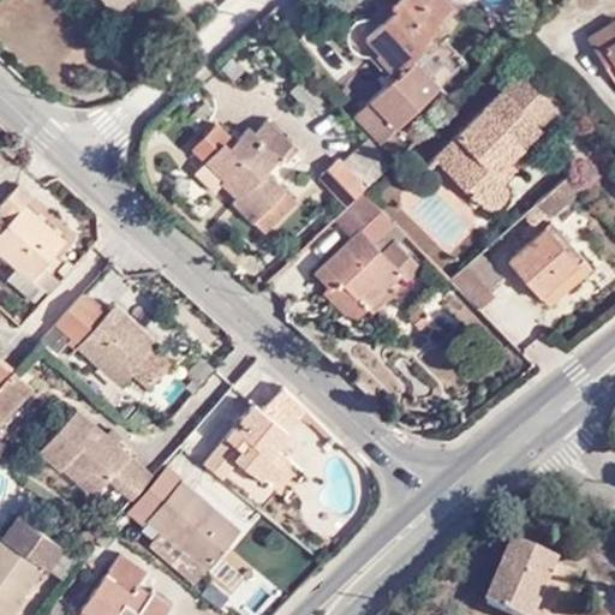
[(363,42),(395,77),(410,65),(424,52),(422,48),(454,16),(446,7),(452,0),(398,0),(388,11),(393,16),(363,42)]
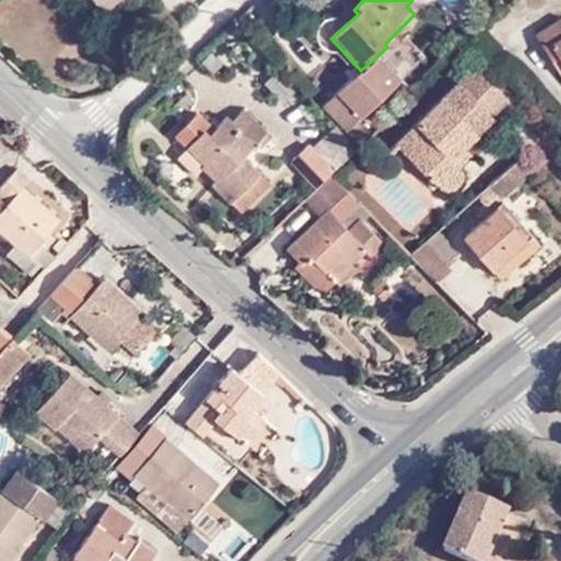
[(560,59),(560,16),(560,15),(533,34),(552,66),(560,59)]
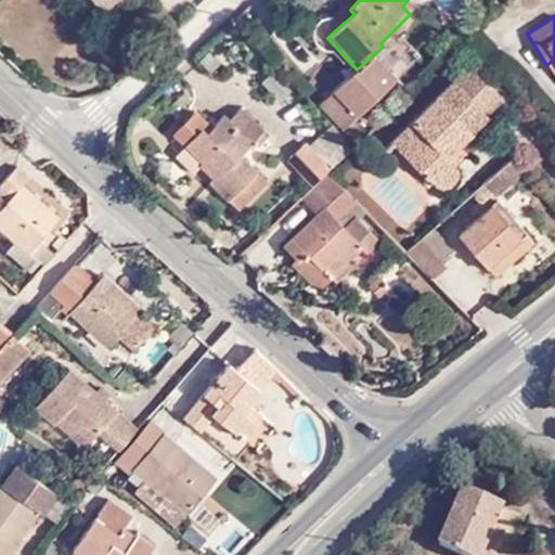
[(383,42),(399,69),(418,56),(402,30),(383,42)]
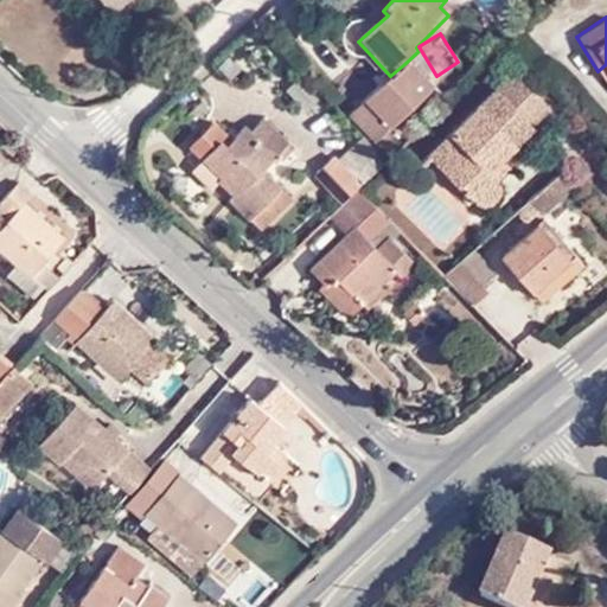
[(381,84),(353,110),(381,139),(432,93),(404,64),(390,76),(381,84)]
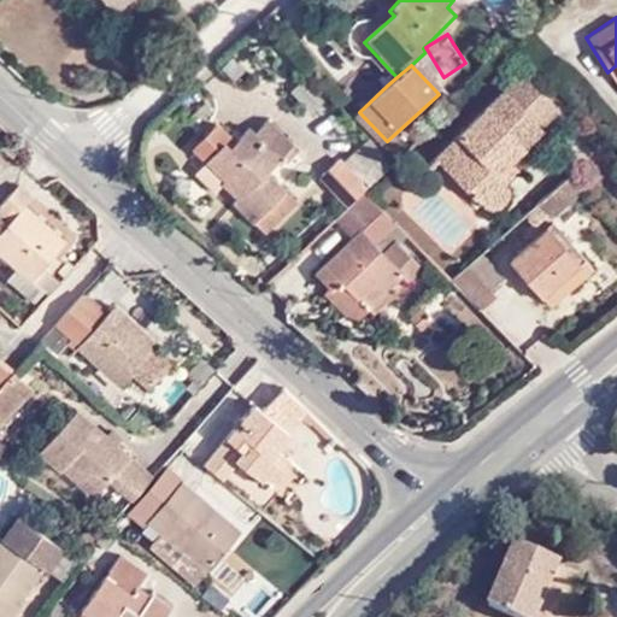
[(505,206),(500,193),(491,182),(536,139),(553,123),(511,83),(428,164),(479,218),(492,218),(505,206)]
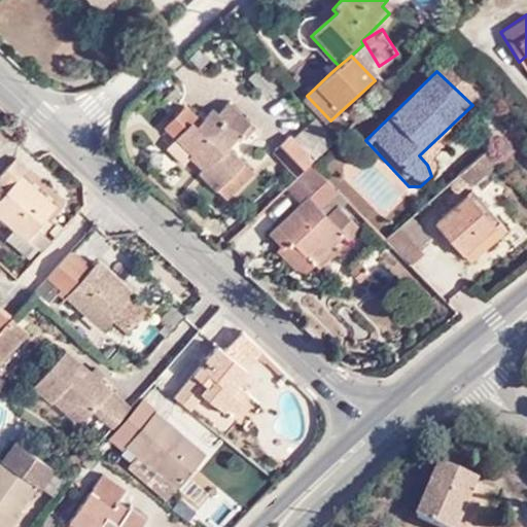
[(307,96),(299,104),(314,121),(321,129),(330,120),(307,96)]
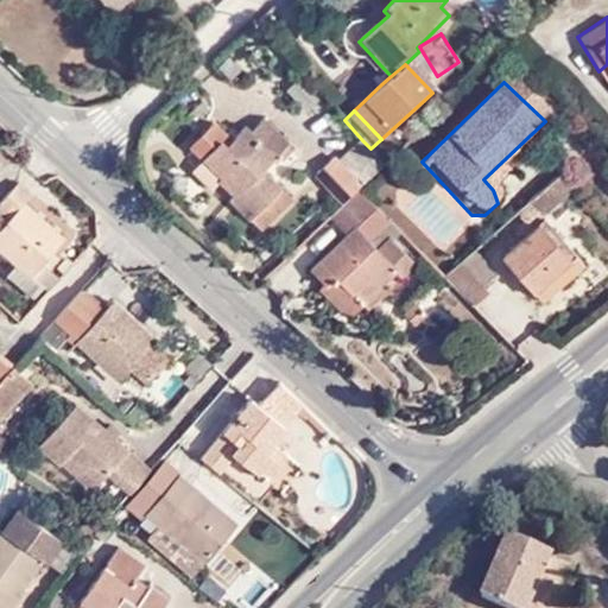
[(192,141),(206,154),(225,175),(235,187),(226,197),(260,230),(292,197),(263,169),(274,156),(285,168),(299,152),(266,116),(254,128),(249,122),(238,137),(216,118),(192,141)]
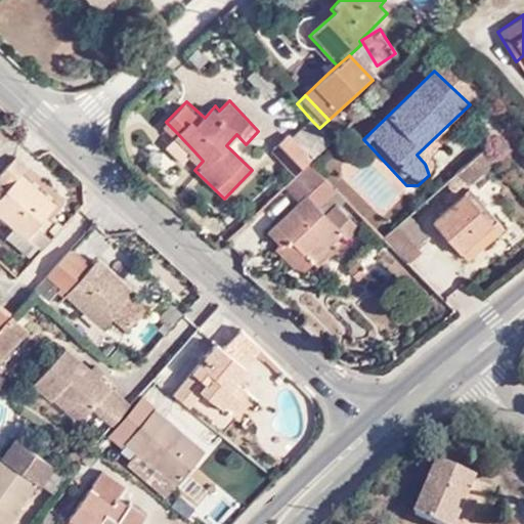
[(417,155),(425,164),(462,126),(455,118),(417,155)]
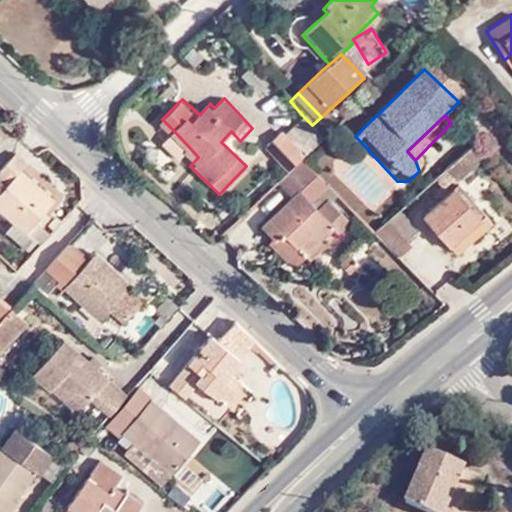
[(17,125),(9,117),(1,126),(10,133),(17,125)]
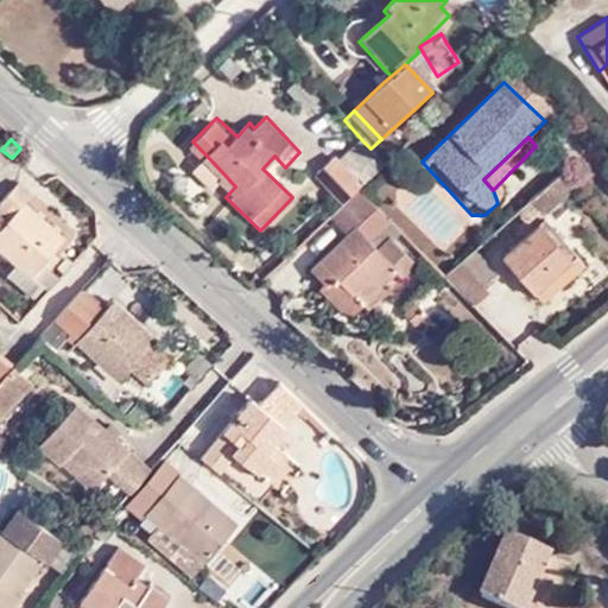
[(371,149),(362,140),(344,157),(334,168),(356,191),(359,192),(362,190),(386,165),(371,149)]
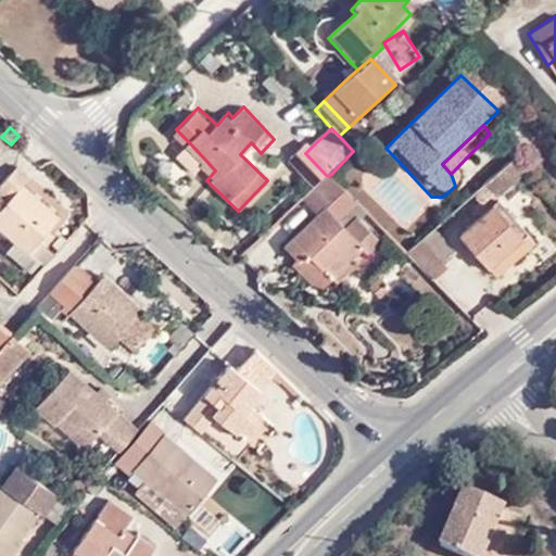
[(205,160),(188,141),(178,151),(196,169),(205,160)]
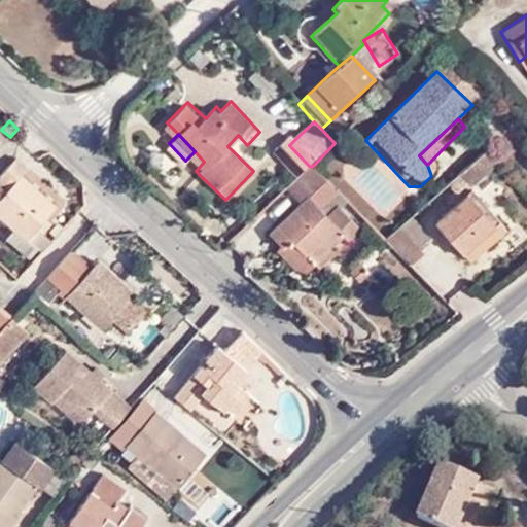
[(290,183),(309,166),(289,145),(285,140),(267,157),(290,183)]
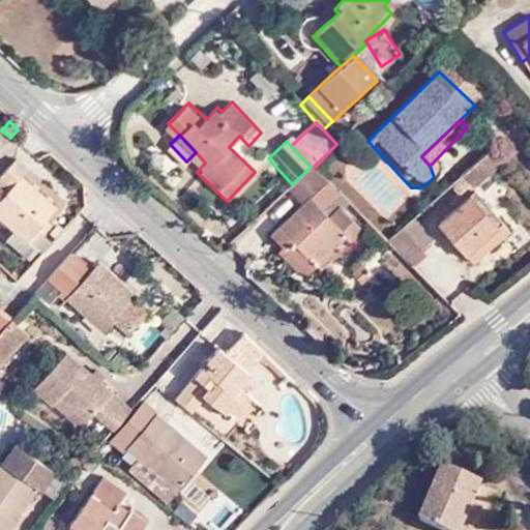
[(486,157),(445,194),(455,204),(470,192),(474,195),(498,171),(486,157)]
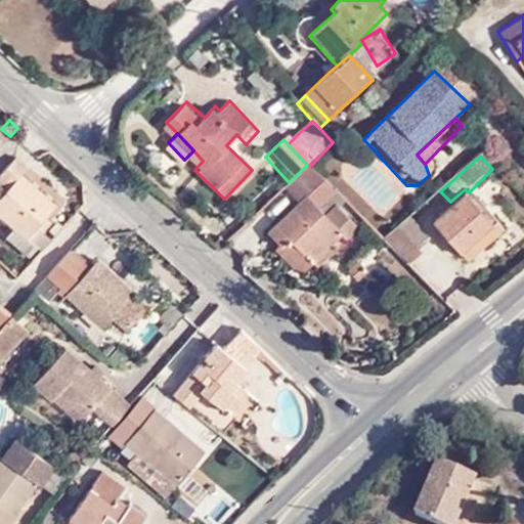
[(0,215),(14,228),(37,248),(41,251),(49,241),(42,233),(51,224),(45,218),(54,208),(23,179),(32,169),(17,157),(0,174),(0,215)]
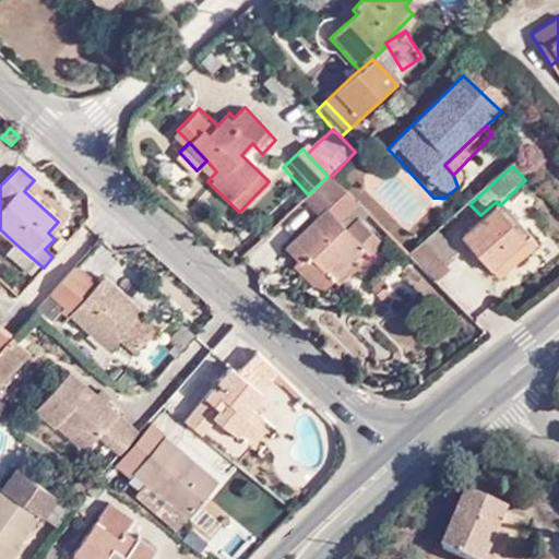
[(364,223),(371,215),(333,175),(306,200),(323,214),(286,249),(302,264),(309,258),(335,282),(342,288),(360,270),(355,263),(369,249),(373,252),(383,244),(364,223)]
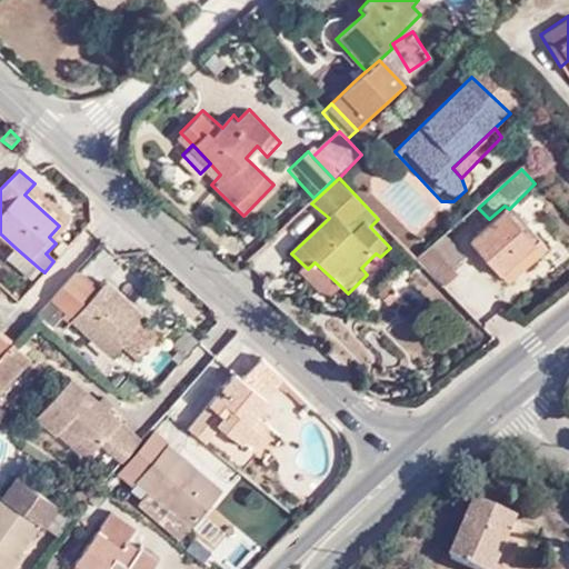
[(473,241),(502,272),(535,243),(505,213),(473,241)]
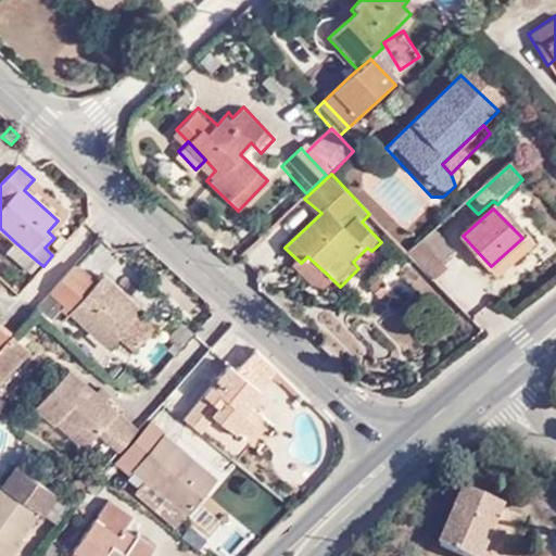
[(440,231),(429,241),(444,256),(454,247),(440,231)]
